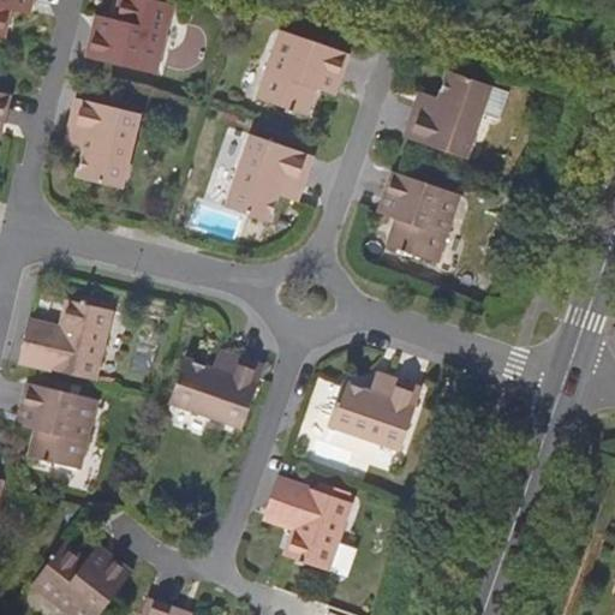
[(0,0),(0,37),(4,39),(10,11),(12,0),(19,0),(30,4),(30,0),(0,0)]
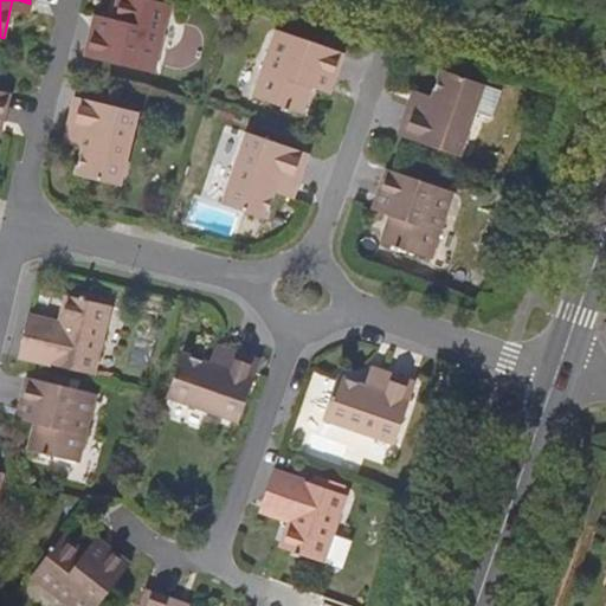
[(19,0),(12,0),(10,11),(26,15),(30,4),(19,0)]
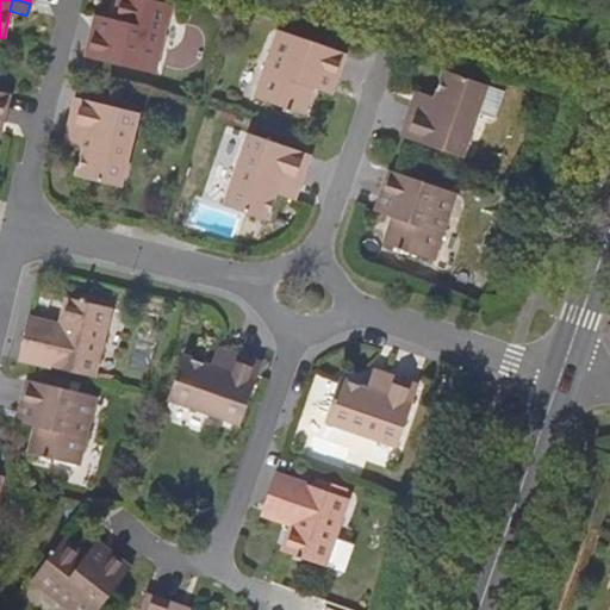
[(111,31),(94,27),(86,58),(105,64),(151,75),(167,6),(143,0),(118,0),(113,19),(111,31)]
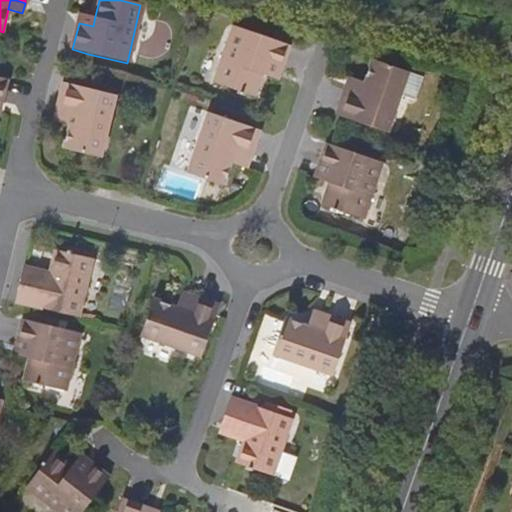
[(93,26),(95,16),(81,12),(79,23),(93,26)]
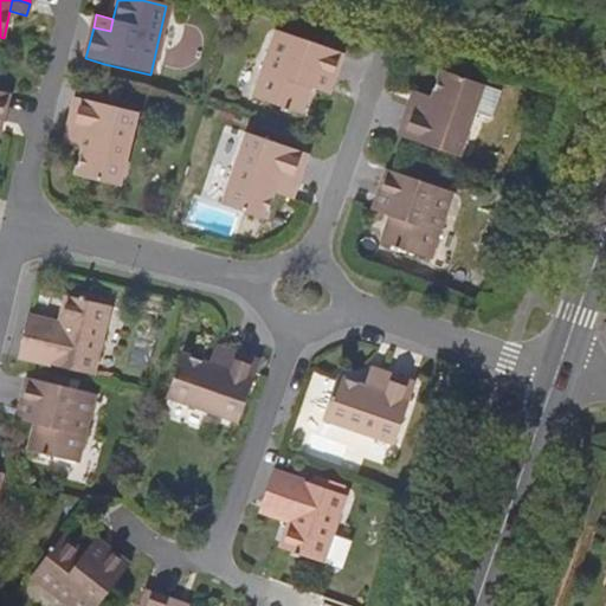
[(257,98),(303,115),(313,90),(317,78),(334,84),(343,55),(333,50),(281,32),(257,98)]
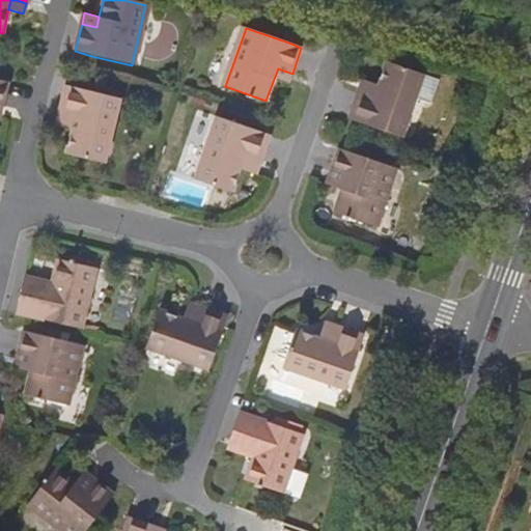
[(442,81),(388,62),(380,85),(375,96),(361,91),(351,120),(364,126),(403,139),(417,99),(434,106),(442,81)]
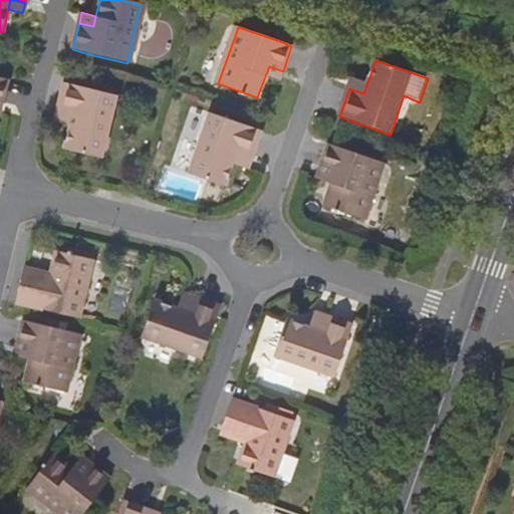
[(269,66),(265,76),(280,81),(283,71),(269,66)]
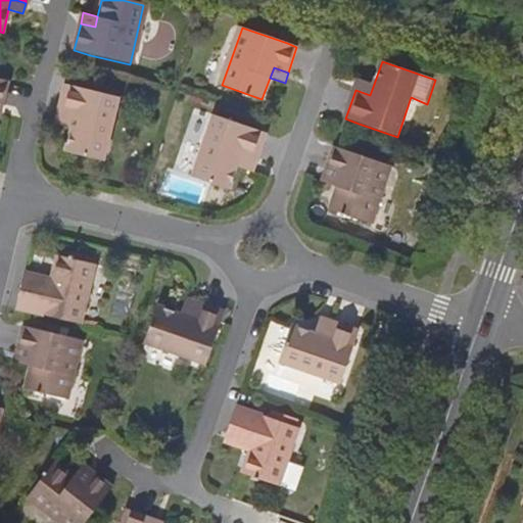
[(370,95),(374,84),(371,83),(359,79),(355,90),(370,95)]
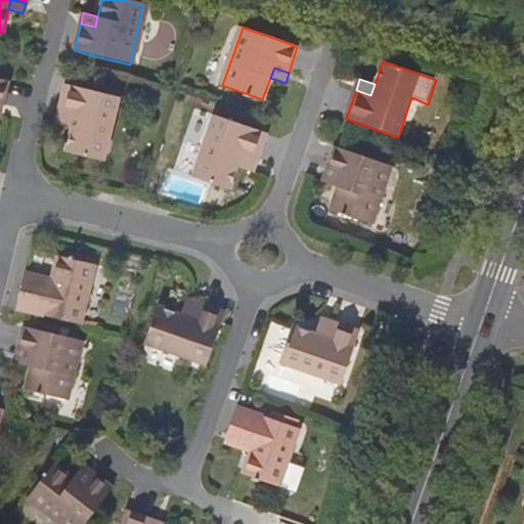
[(75,115),(73,125),(67,149),(107,159),(122,98),(82,88),(66,84),(59,111),(75,115)]
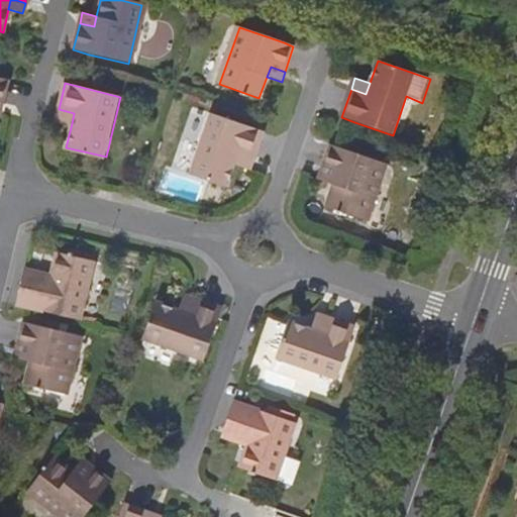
[(194,107),(175,166),(189,171),(208,111),(194,107)]
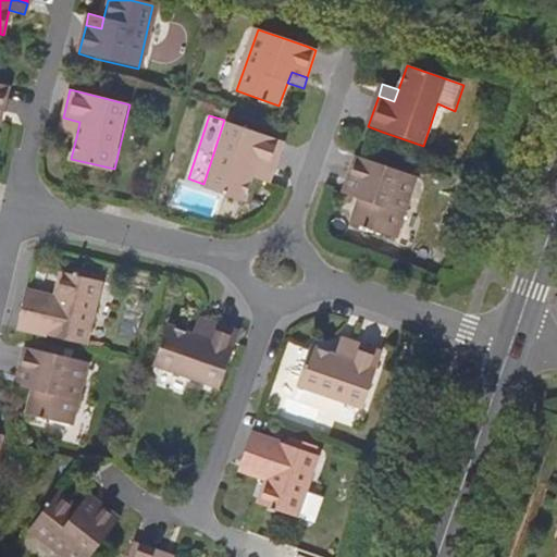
[(60,128),(77,133),(79,122),(63,118),(60,128)]
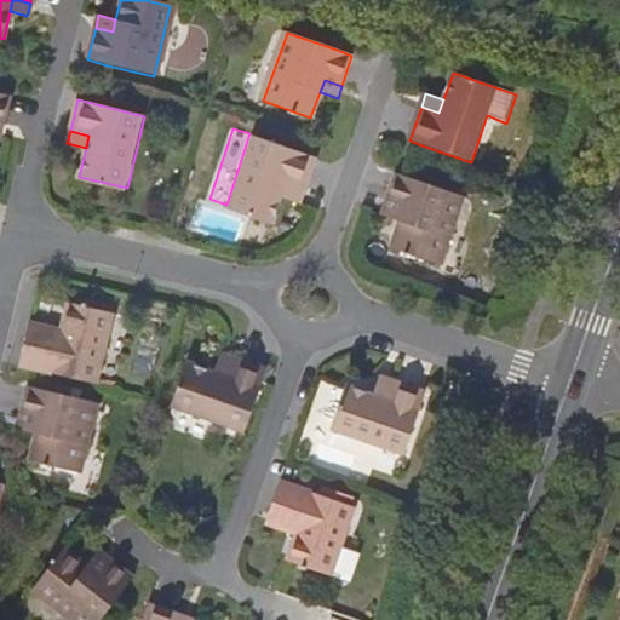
[(286,187),(305,193),(316,160),(298,153),(254,137),(230,210),(271,225),(281,199),(286,187)]
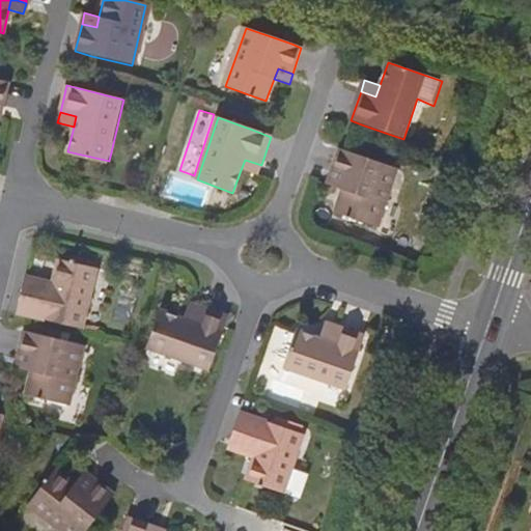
[(393,169),(354,155),(340,150),(331,175),(344,180),(340,191),(333,214),(373,228),(393,169)]
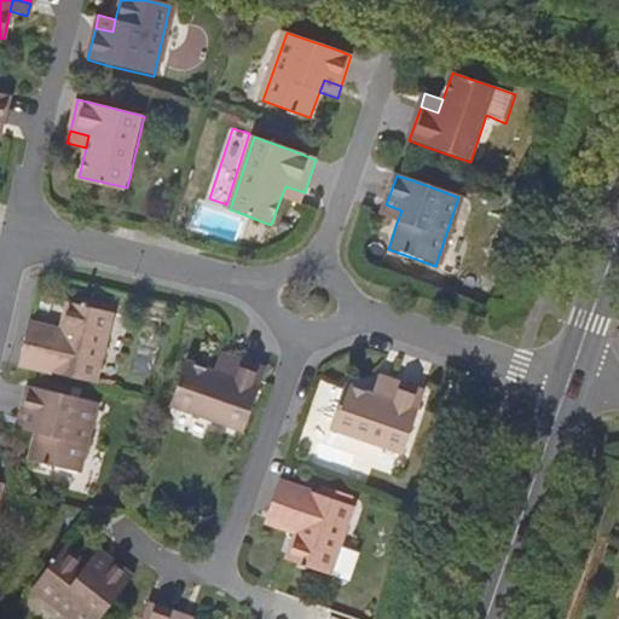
[(281,198),(301,204),(305,192),(285,186),(281,198)]
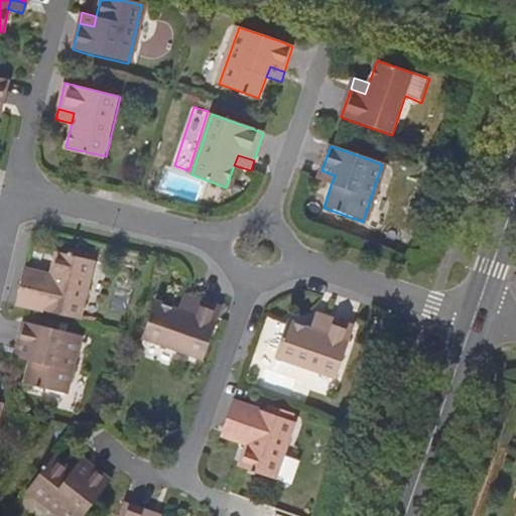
[(317,180),(331,185),(335,175),(321,170),(317,180)]
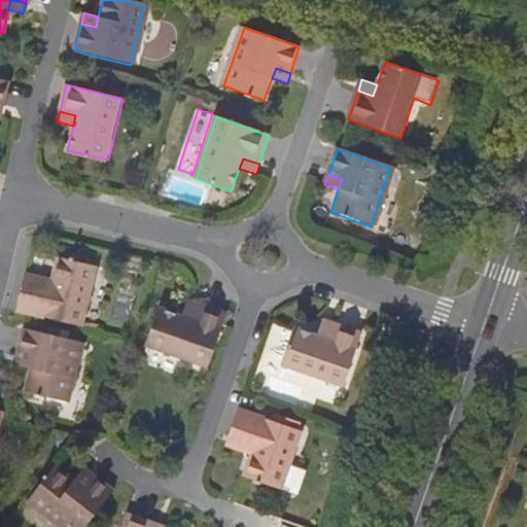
[(59,253),(51,281),(49,291),(22,285),(15,311),(36,316),(80,327),(96,262),(59,253)]
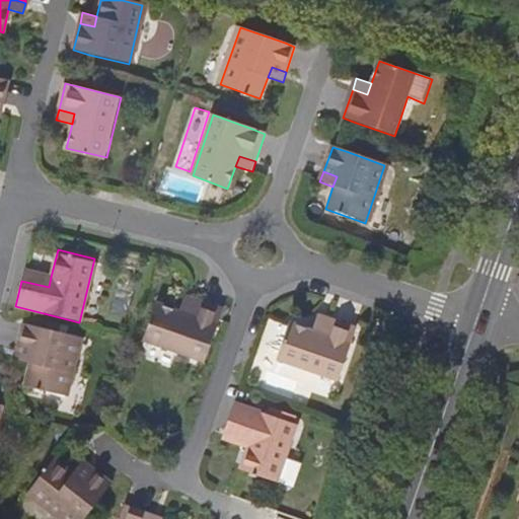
[(51,277),(24,271),(21,281),(49,287),(51,277)]
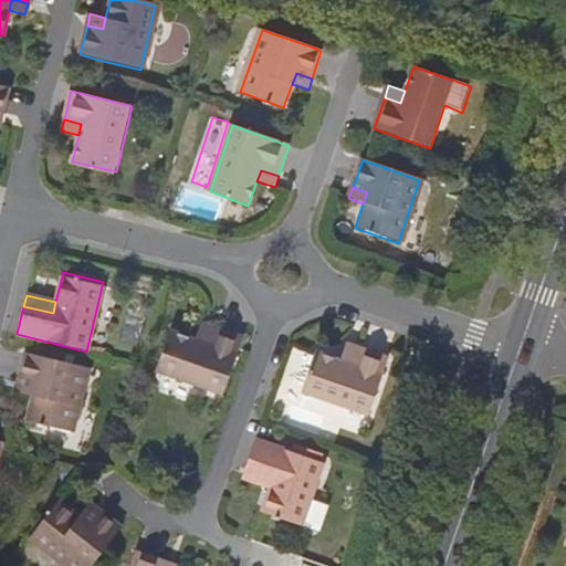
[(201,324),(195,341),(207,345),(212,328),(201,324)]
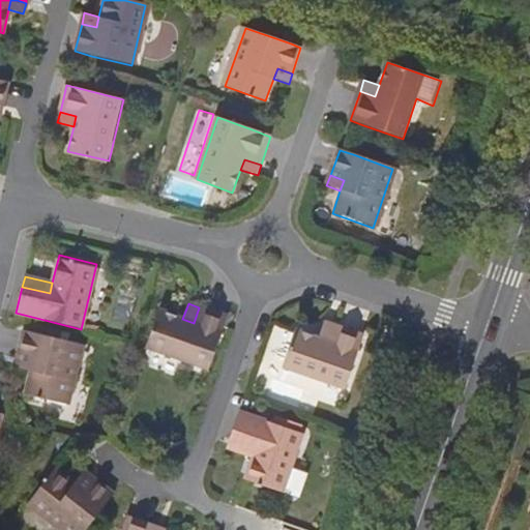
[(194,323),(182,319),(159,311),(146,348),(209,370),(224,327),(227,317),(199,307),(194,323)]
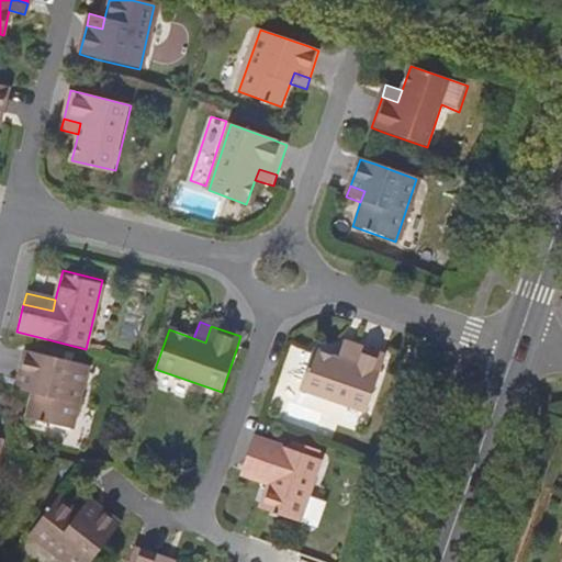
[(345,343),(339,358),(351,362),(357,347),(345,343)]
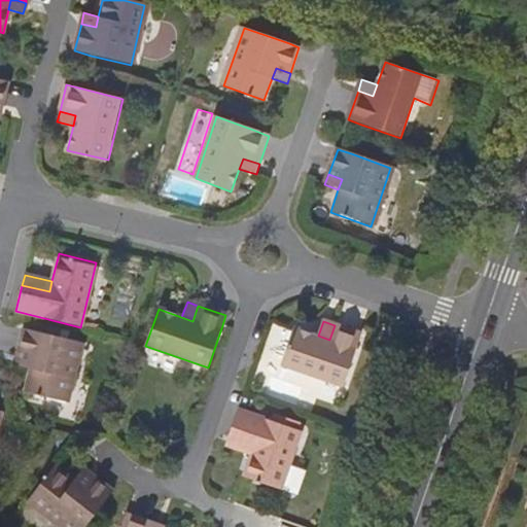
[(329,340),(318,336),(294,328),(282,365),(345,387),(359,345),(362,336),(335,325),(329,340)]
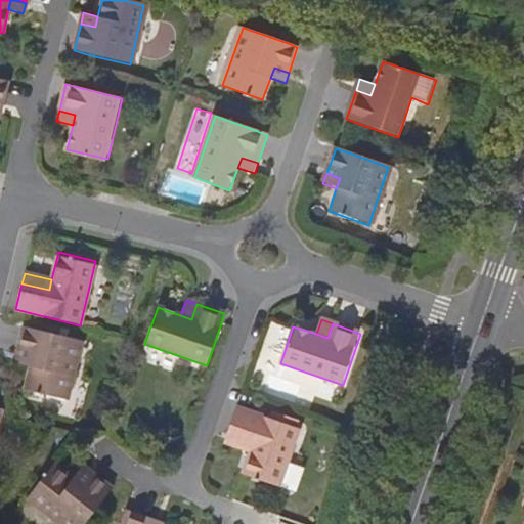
[(32,359),(29,367),(24,392),(63,401),(79,341),(32,330),(23,328),(16,355),(32,359)]
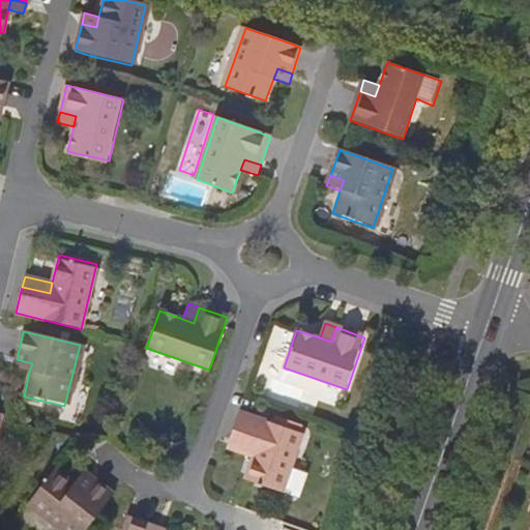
[(13,370),(29,372),(32,363),(17,359),(13,370)]
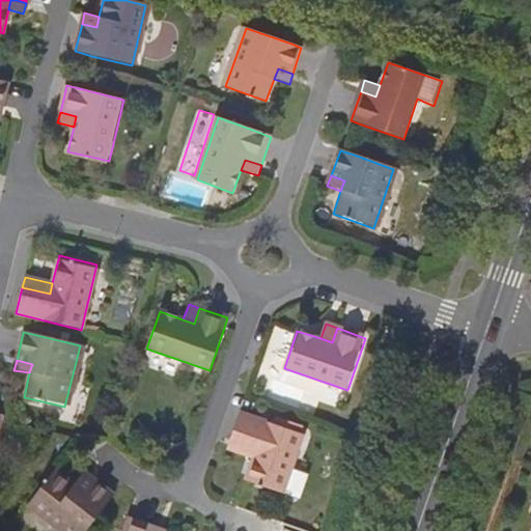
[(275,425),(252,417),(241,414),(231,440),(258,449),(255,457),(248,482),(284,495),(304,436),(297,434),(300,426),(277,418),(275,425)]
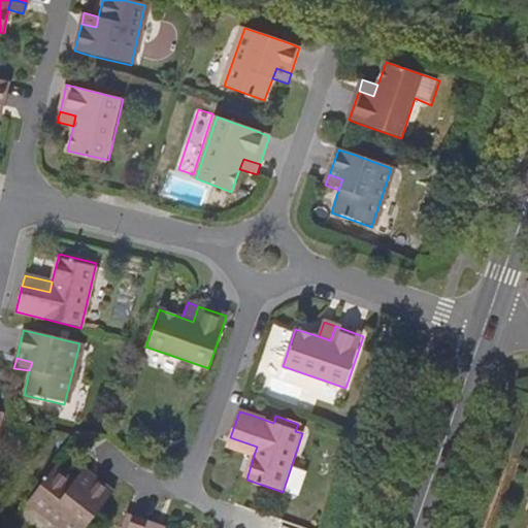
[(257,447),(230,437),(227,446),(254,455),(257,447)]
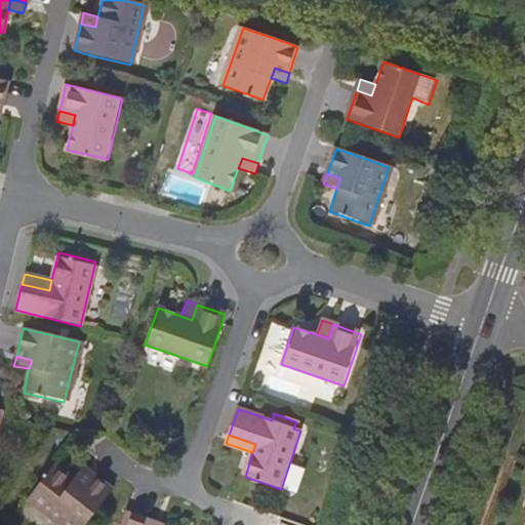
[(83,487),(74,480),(54,466),(28,498),(63,524),(85,524),(98,509),(113,491),(92,476),(83,487)]
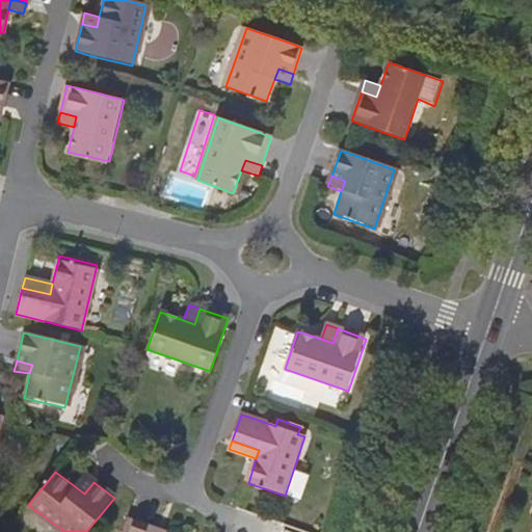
[(84,494),(94,482),(84,475),(75,486),(84,494)]
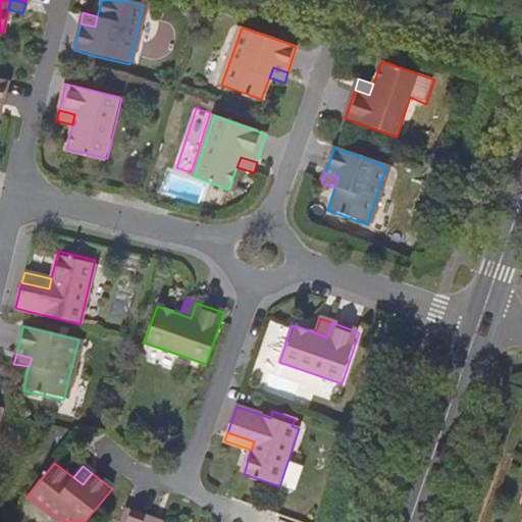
[(151,521),(152,520),(124,511),(120,521),(151,521)]
